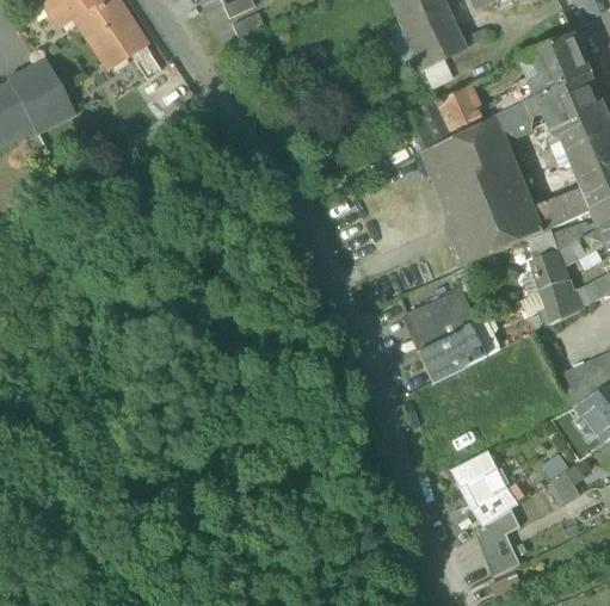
[(69,11),(105,65),(141,41),(115,0),(39,0),(55,22),(69,11)]
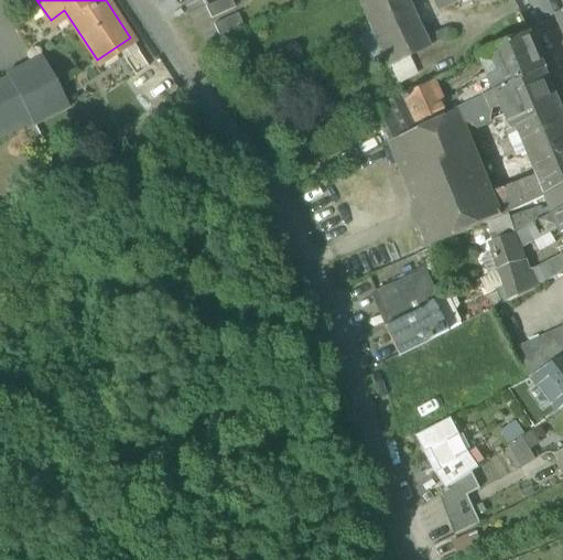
[(214,0),(204,4),(209,17),(234,6),(231,0),(214,0)]
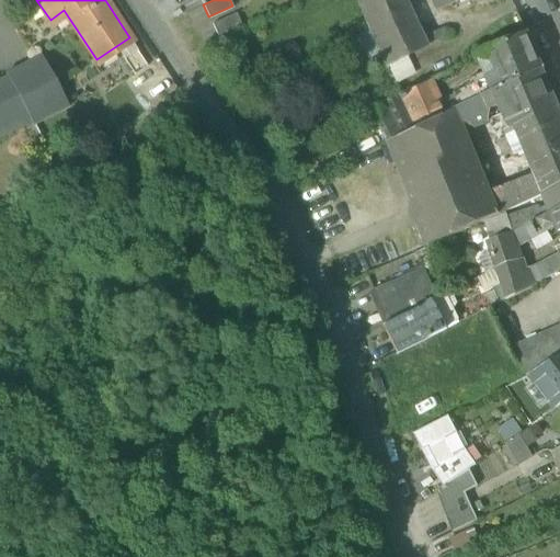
[(353,0),(367,27),(373,40),(413,19),(404,0),(353,0)]
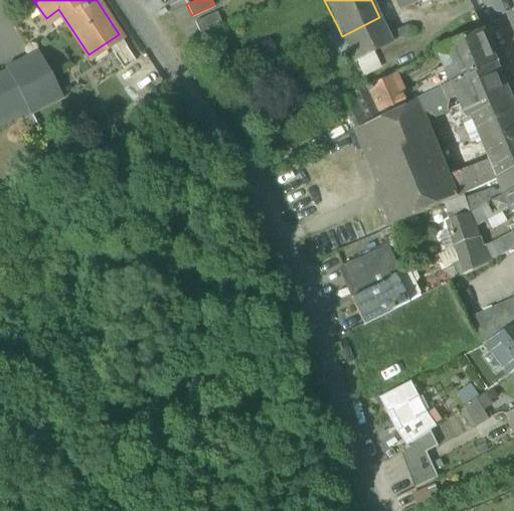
[(394,0),(398,8),(414,0),(394,0)]
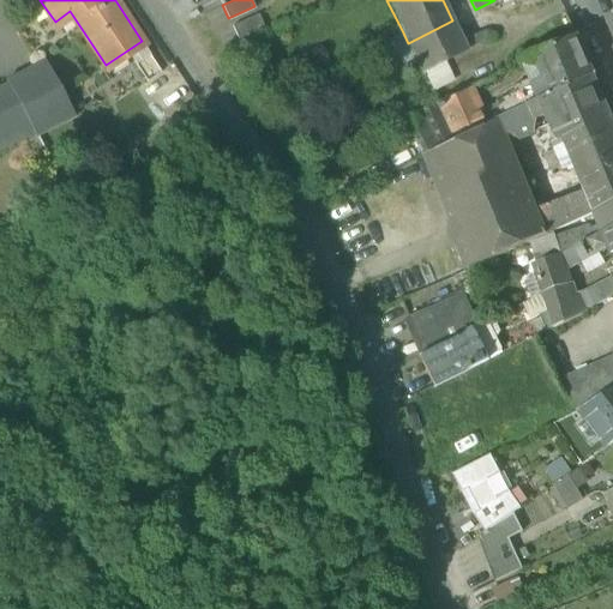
[(230,24),(236,36),(263,24),(257,12),(230,24)]
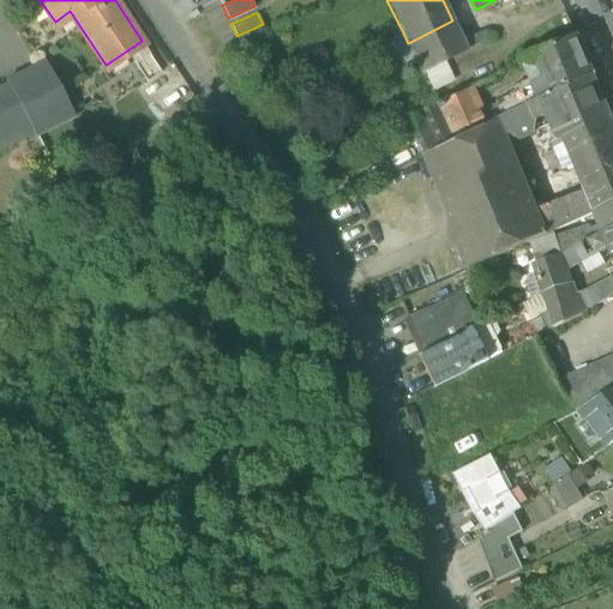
[(461,37),(452,20),(408,43),(415,55),(422,71),(443,60),(466,48),(461,37)]
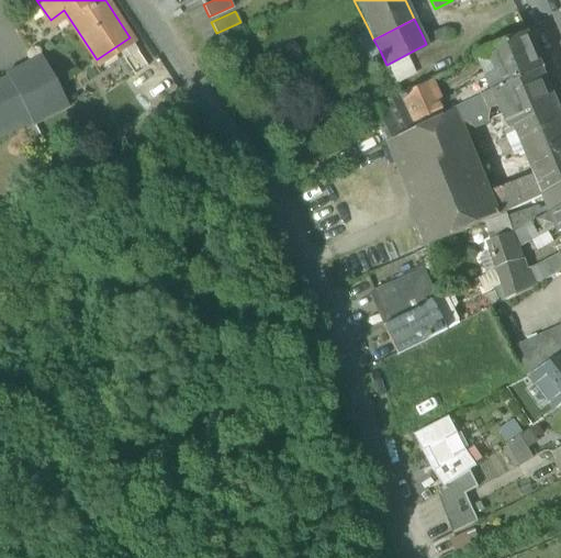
[(444,25),(422,34),(426,44),(444,35),(444,25)]
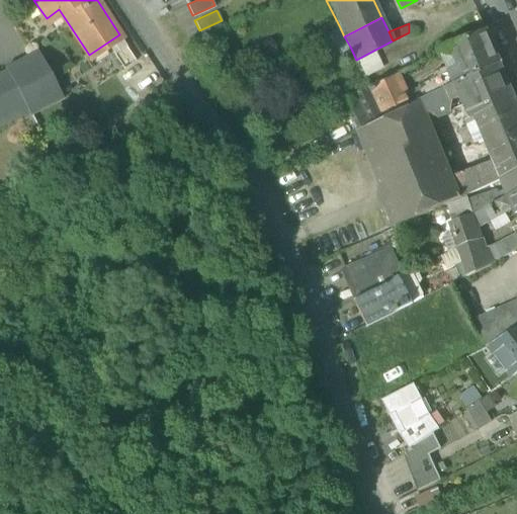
[(344,36),(339,25),(328,31),(338,53),(350,47),(344,36)]
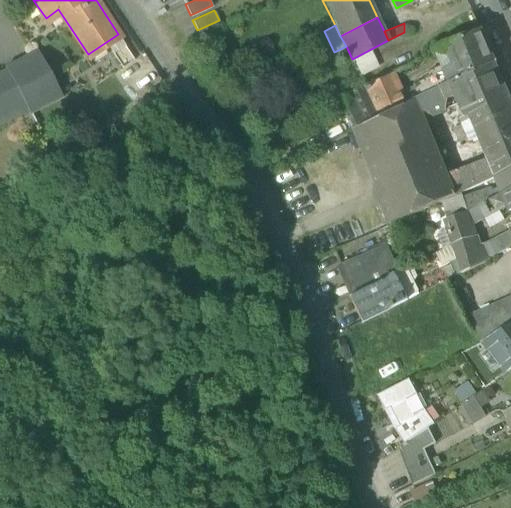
[(447,44),(452,55),(486,39),(481,28),(447,44)]
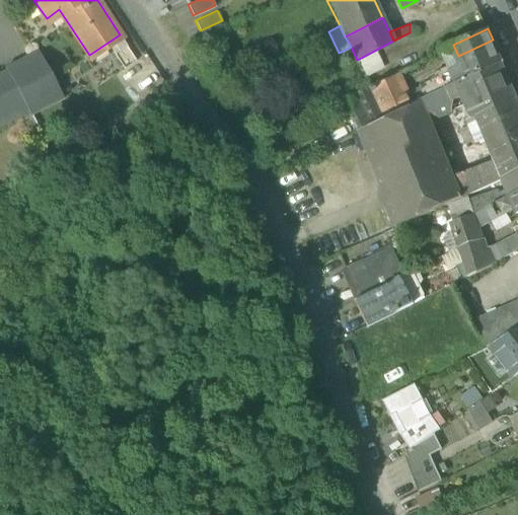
[(458,56),(462,64),(468,77),(502,62),(493,40),(458,56)]
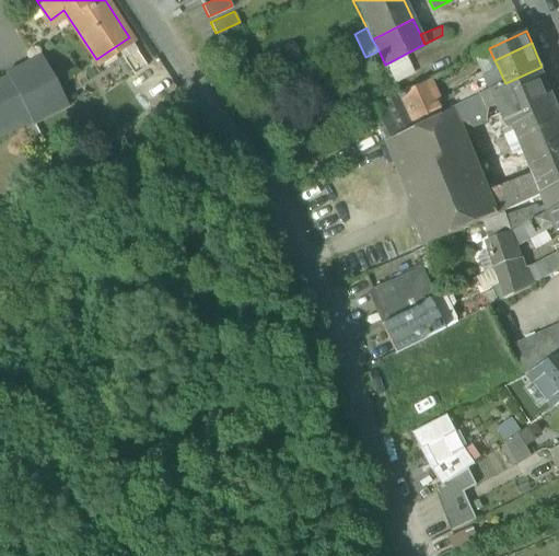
[(495,60),(489,48),(475,55),(485,76),(499,69),(495,60)]
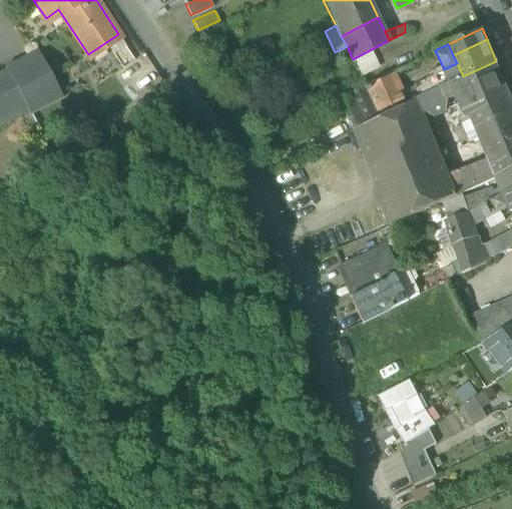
[(5,67),(29,108),(62,94),(48,68),(45,70),(32,49),(4,64),(5,67)]
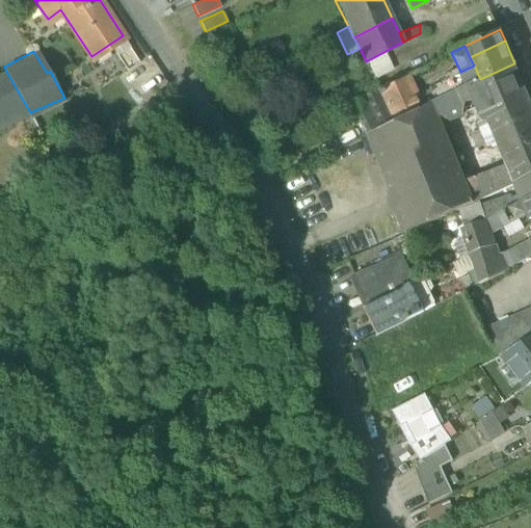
[(383,52),(366,61),(374,77),(392,69),(383,52)]
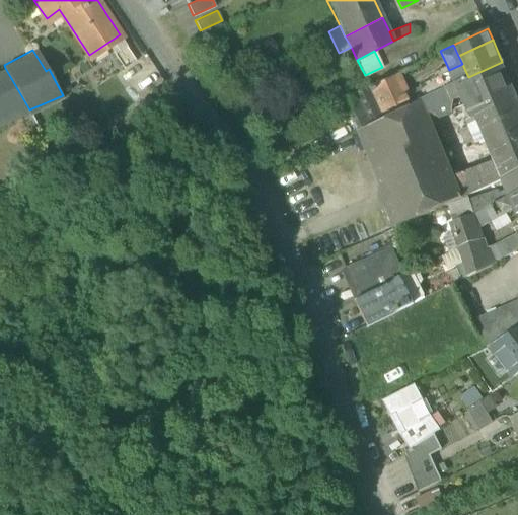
[(471,116),(471,117),(517,97),(502,62),(468,77),(447,87),(453,100),(454,99),(462,95),(471,116)]
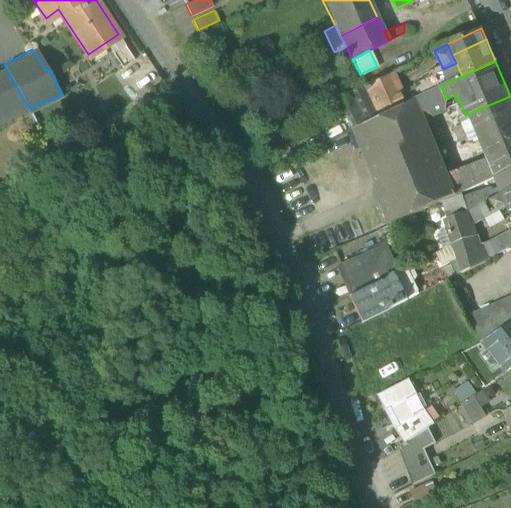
[(441,86),(462,76),(456,63),(443,69),(444,70),(430,77),(432,81),(435,88),(441,86)]
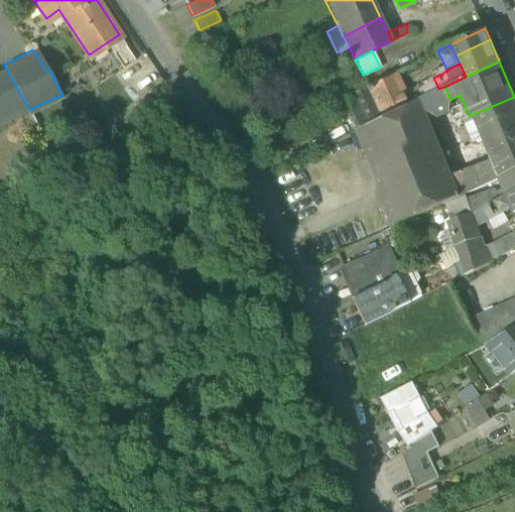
[(0,121),(29,109),(5,68),(0,70),(0,121)]
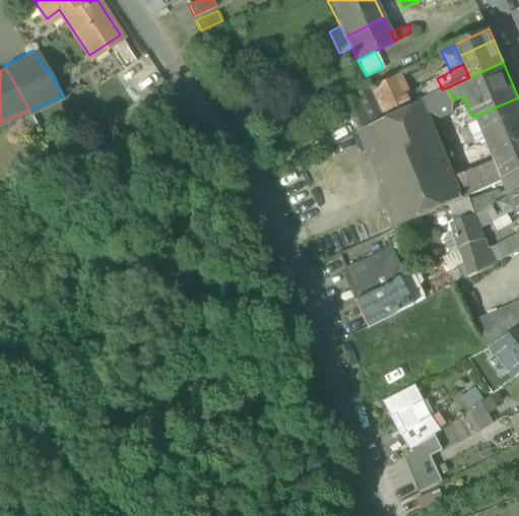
[(341,100),(355,130),(359,128),(409,105),(395,73),(341,100)]
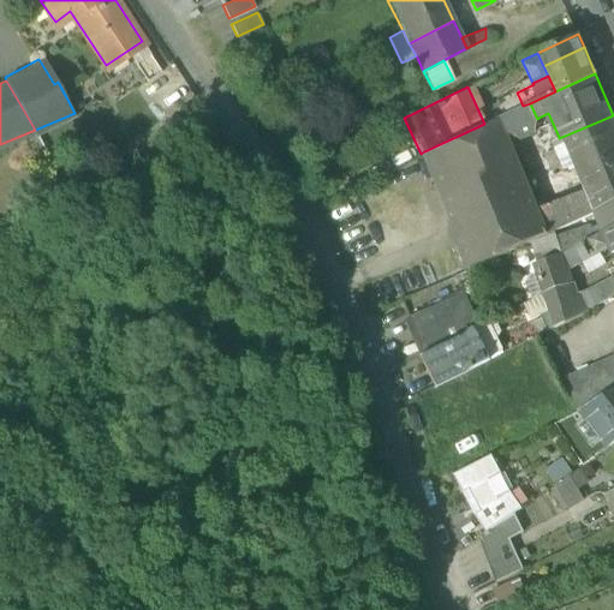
[(501,107),(505,114),(523,106),(519,97),(501,107)]
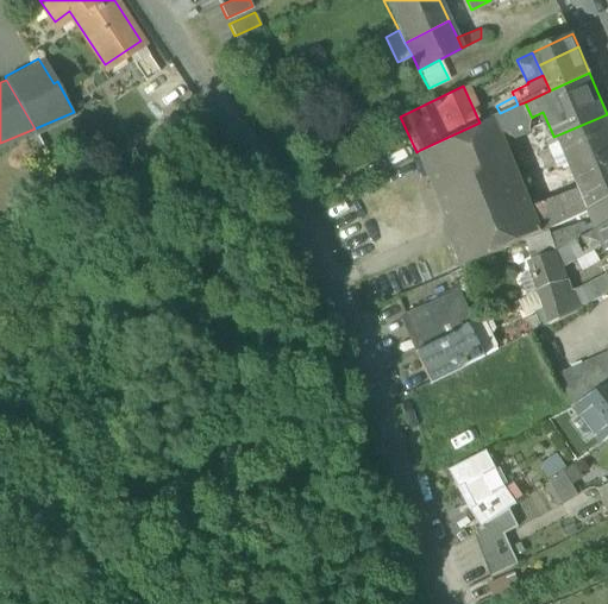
[(495,115),(505,140),(531,127),(533,117),(532,118),(525,102),(518,105),(500,113),(495,115)]
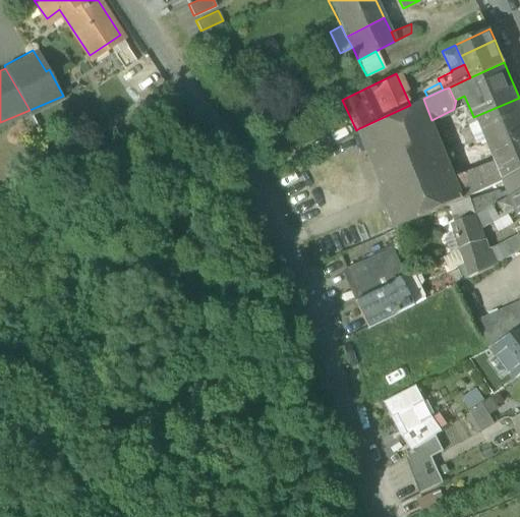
[(487,137),(492,148),(519,136),(519,100),(519,98),(473,117),(473,116),(467,119),(477,141),(487,137)]
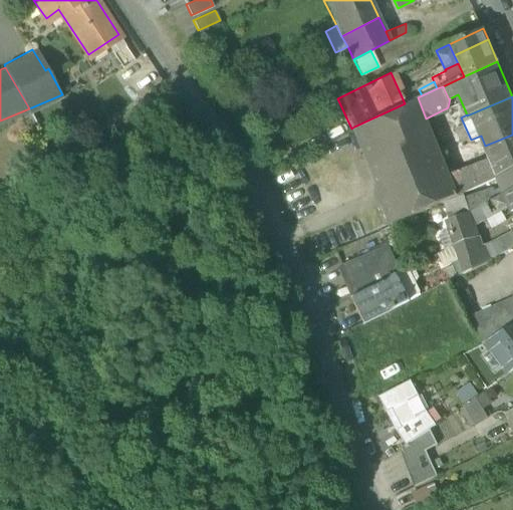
[(444,200),(457,195),(448,174),(426,118),(418,97),(405,103),(354,126),(378,185),(394,222),(419,212),(444,200)]
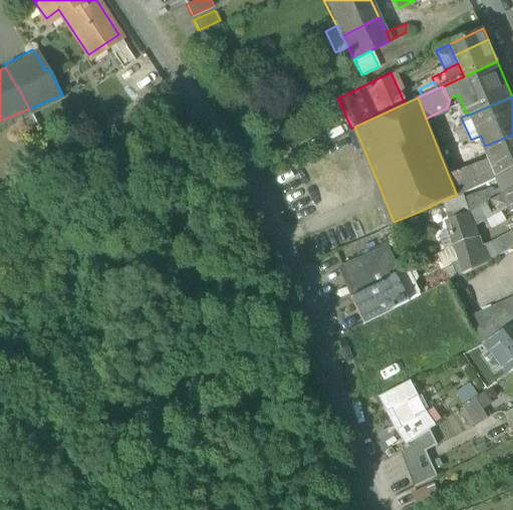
[(512,147),(512,135),(485,146),(490,158),(512,147)]
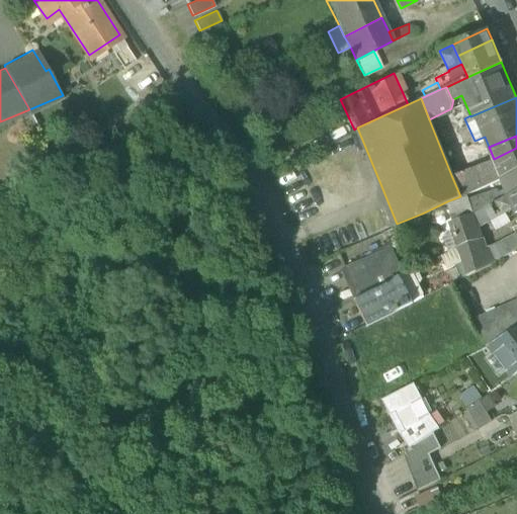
[(516,148),(494,159),(501,177),(516,169),(516,148)]
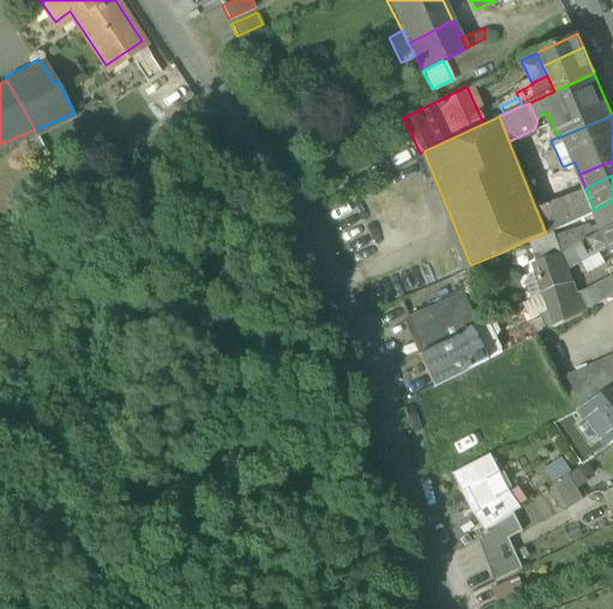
[(571,221),(594,210),(586,188),(562,197),(571,221)]
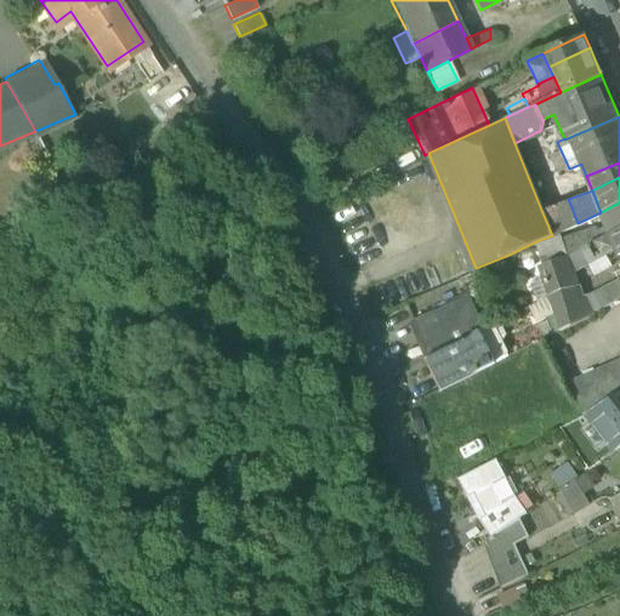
[(568,199),(541,210),(552,235),(559,232),(578,223),(568,199)]
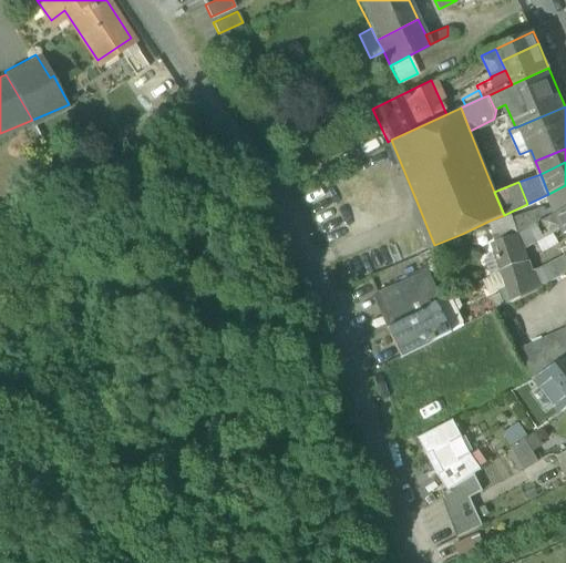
[(553,206),(553,207),(555,212),(565,206),(565,185),(548,194),(553,205),(553,206)]
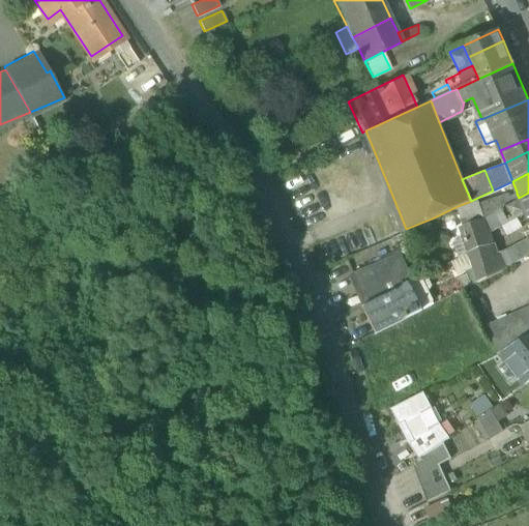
[(496,211),(519,198),(517,194),(509,197),(508,193),(479,202),(478,203),(483,218),(496,211)]
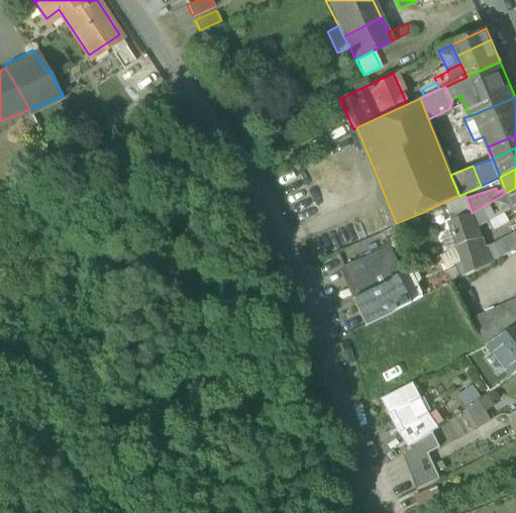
[(515,210),(515,188),(506,193),(511,205),(514,211),(515,210)]
